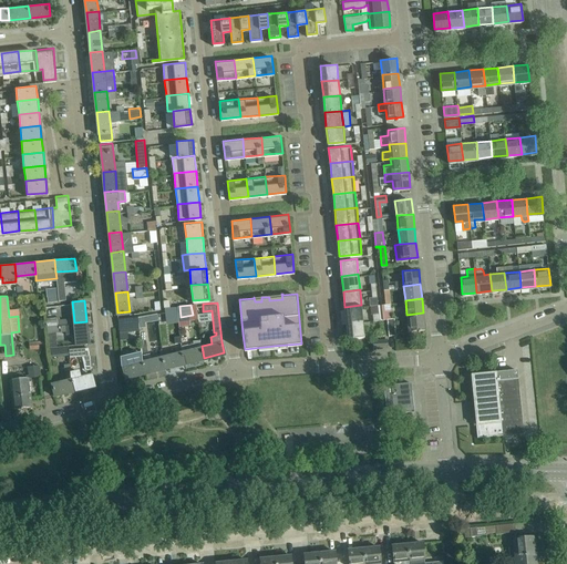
[(362,320),(361,305),(344,307),(346,322),(362,320)]
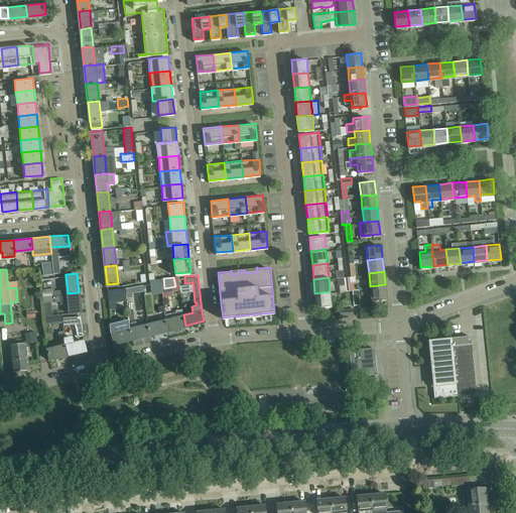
[(385,284),(370,286),(372,307),(381,306),(381,300),(382,299),(382,298),(386,298),(385,284)]
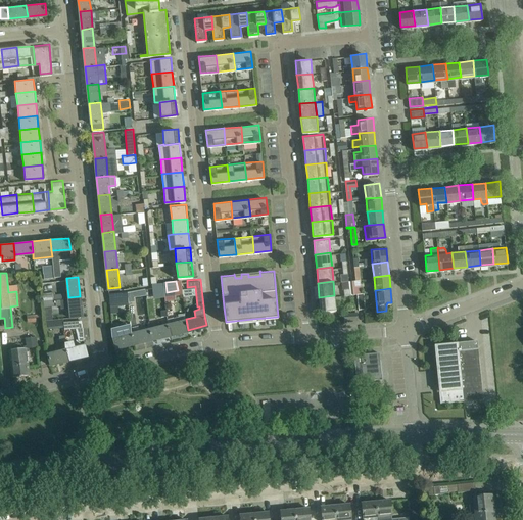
[(119,326),(115,300),(128,298),(127,290),(108,292),(112,327),(119,326)]
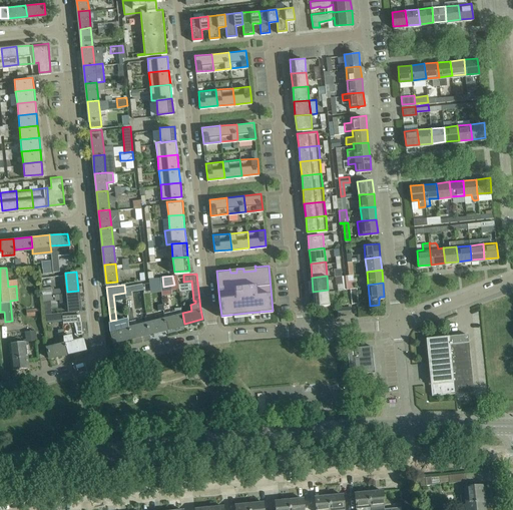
[(355,287),(355,286),(350,287),(352,302),(358,302),(357,286),(355,287)]
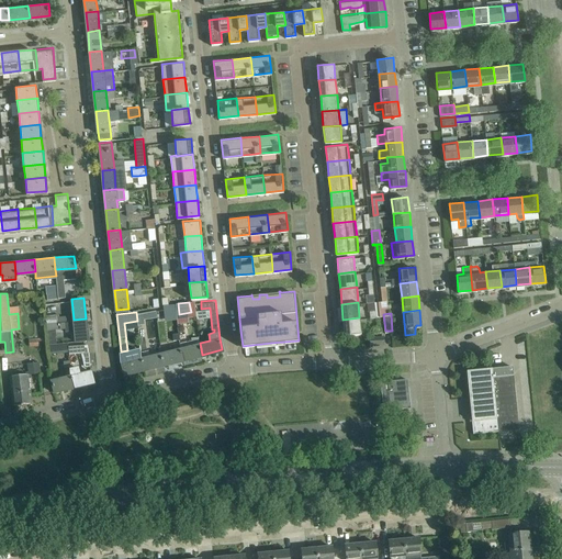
[(359,317),(343,320),(345,335),(361,333),(359,317)]
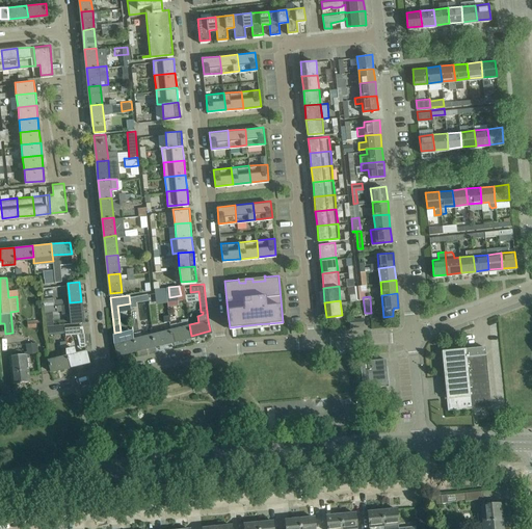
[(61,302),(56,303),(43,305),(44,311),(52,310),(61,309),(61,312),(71,311),(72,321),(83,320),(81,301),(70,302),(61,302)]
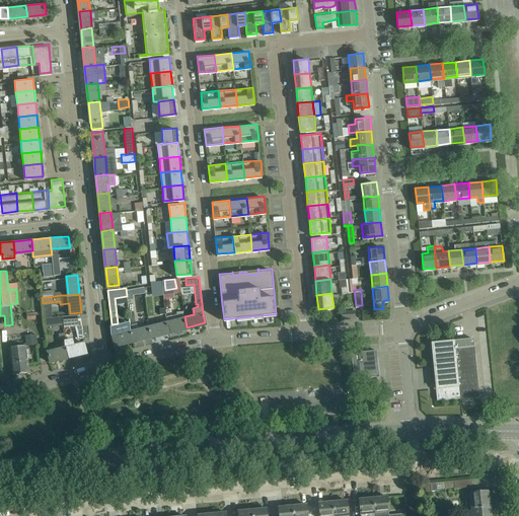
[(51,302),(43,303),(44,315),(52,314),(51,302)]
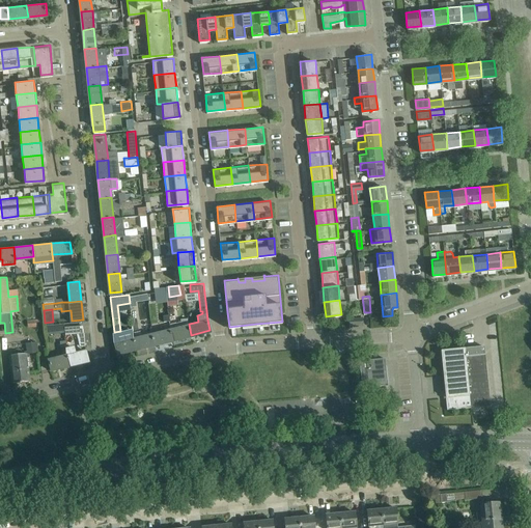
[(348,316),(350,325),(363,324),(362,315),(348,316)]
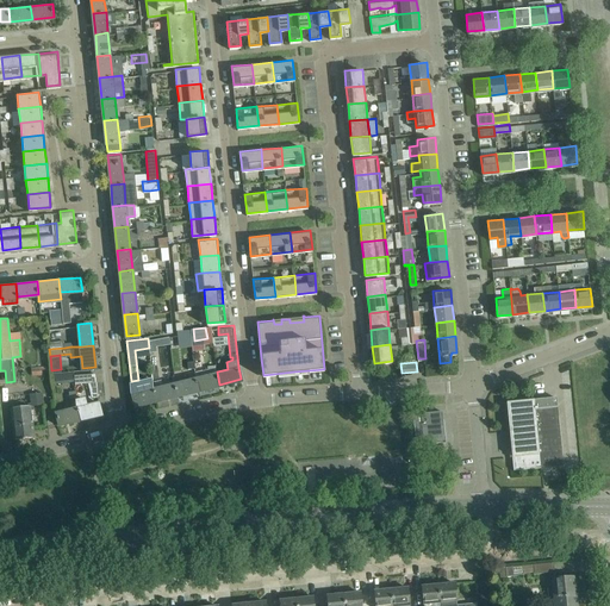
[(209,367),(194,370),(195,376),(199,389),(219,385),(217,372),(210,373),(209,367)]
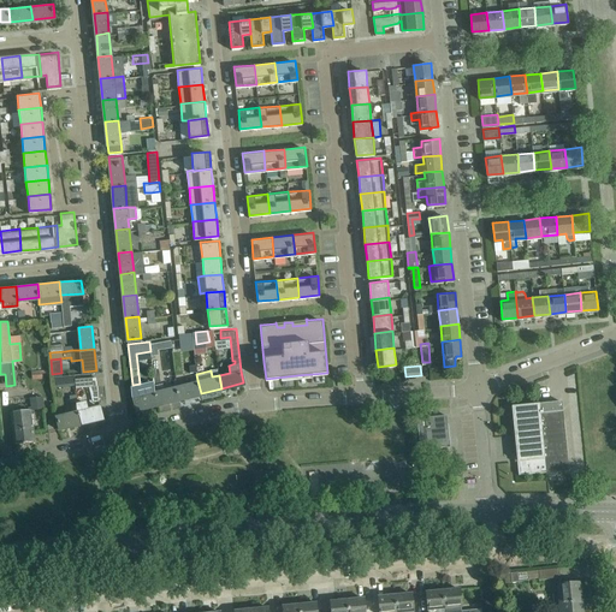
[(182,384),(176,386),(179,398),(201,393),(197,380),(196,374),(195,374),(195,373),(181,376),(182,384)]
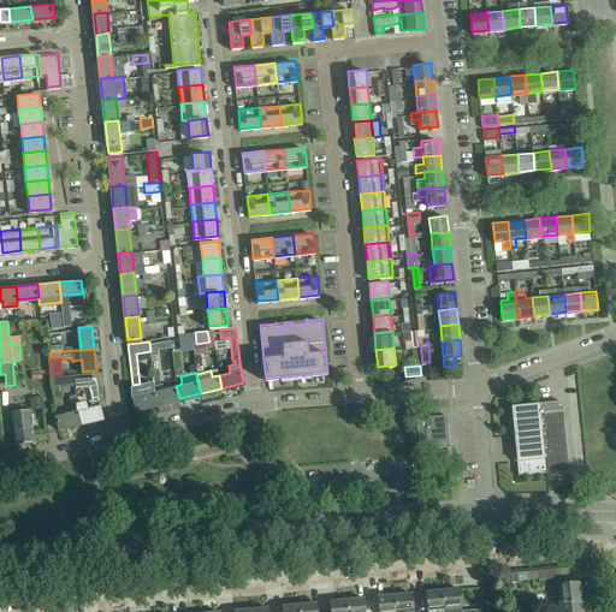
[(98,384),(96,375),(75,378),(76,386),(98,384)]
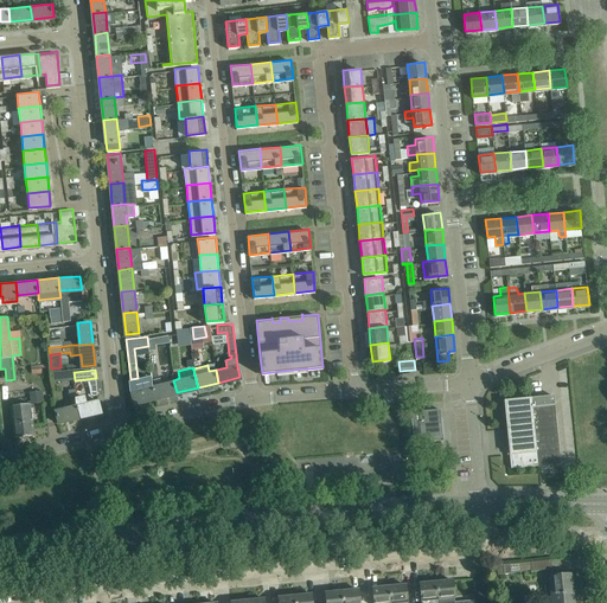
[(155,398),(153,385),(152,376),(131,380),(132,390),(134,403),(155,398)]
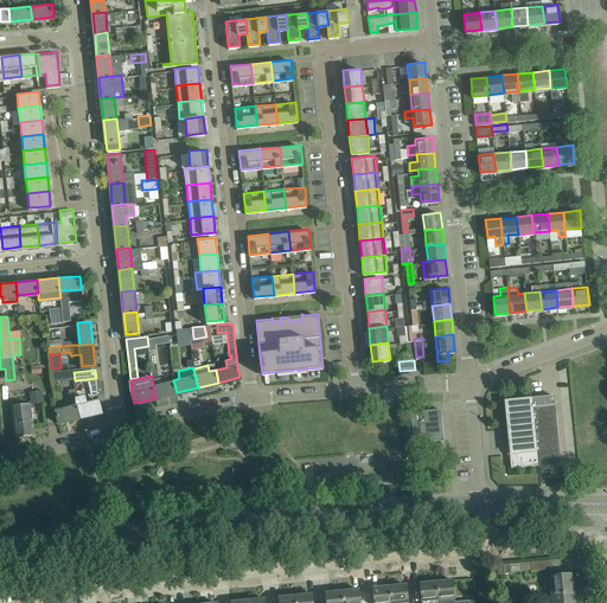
[(177,392),(173,380),(153,385),(155,398),(177,392)]
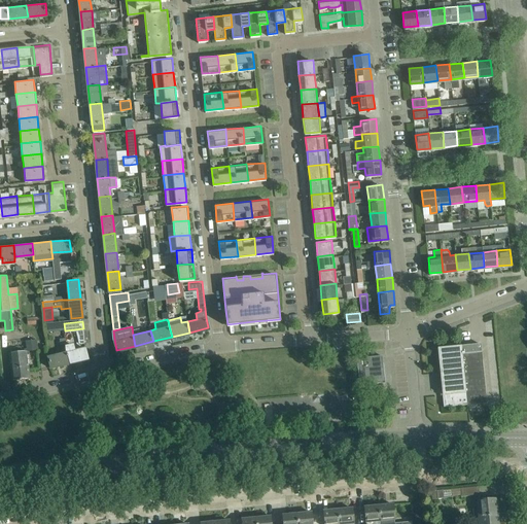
[(25,339),(26,349),(38,348),(37,338),(25,339)]
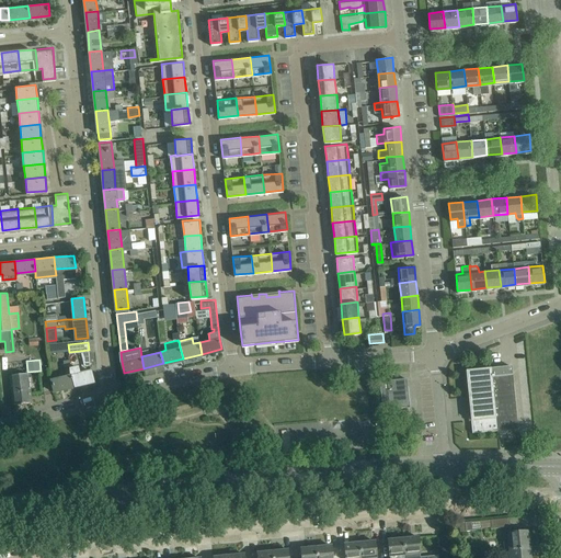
[(512,364),(502,365),(466,368),(471,418),(474,418),(476,431),(497,429),(496,425),(505,424),(506,428),(518,426),(512,364)]
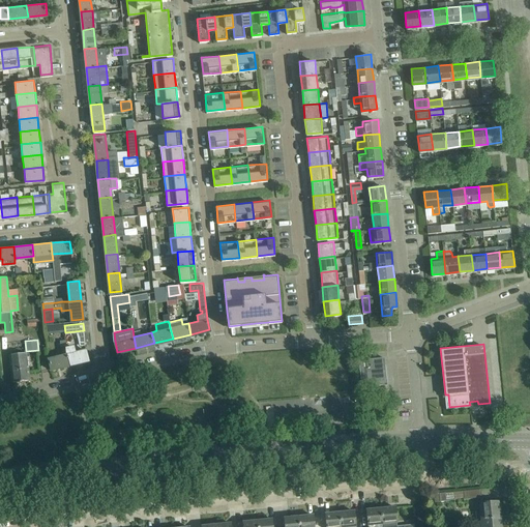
[(67,353),(69,363),(88,359),(86,348),(75,351),(74,345),(66,347),(66,353),(67,353)]
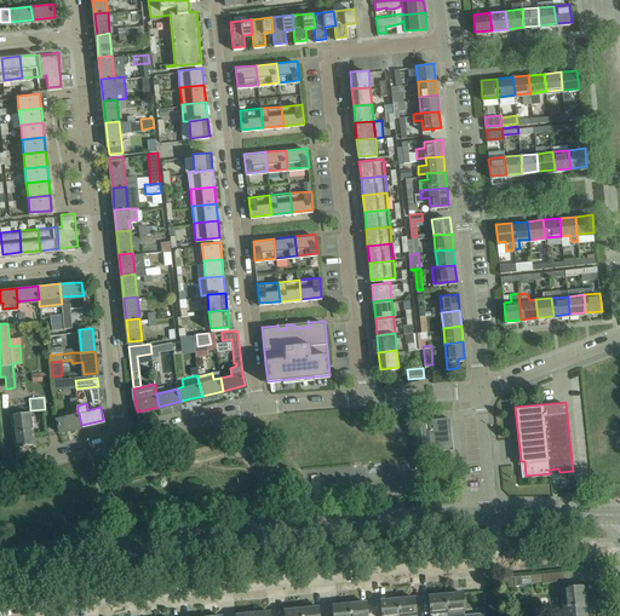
[(44,409),(11,413),(12,432),(15,444),(34,442),(34,439),(46,438),(44,409)]
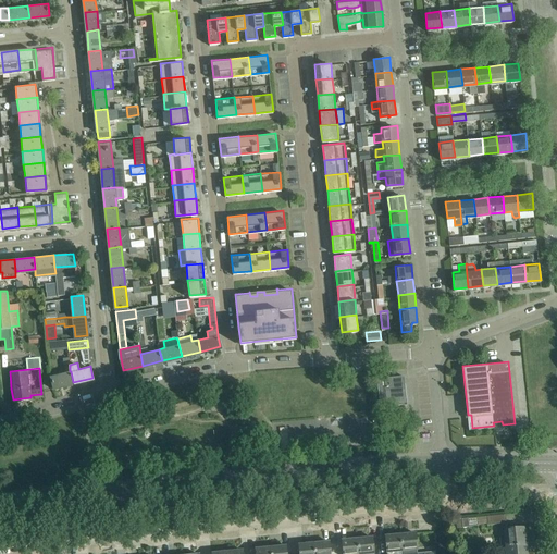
[(71,371),(70,371),(51,376),(53,388),(73,382),(71,371)]
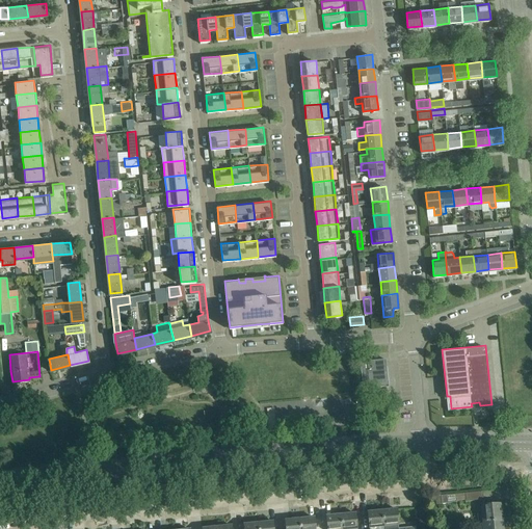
[(360,356),(363,387),(388,385),(384,365),(387,365),(386,356),(367,359),(366,356),(360,356)]
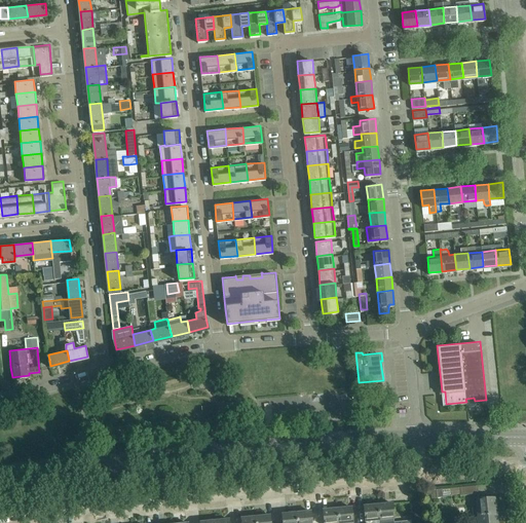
[(460,493),(478,491),(477,483),(459,485),(460,493)]
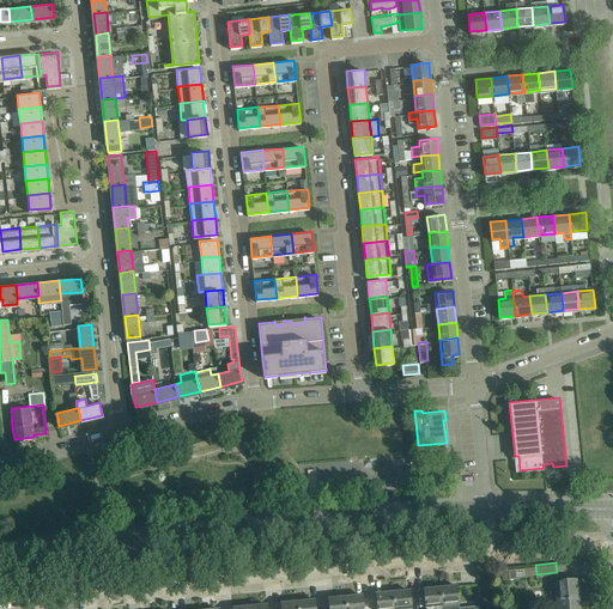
[(516,576),(526,574),(525,566),(508,567),(509,577),(516,577),(516,576)]
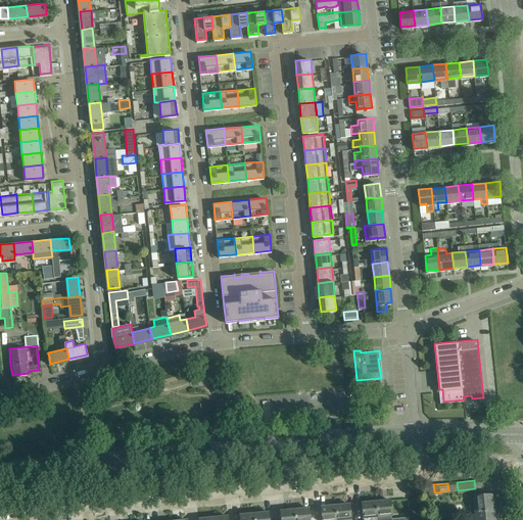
[(475,511),(493,509),(492,493),(474,494),(475,511)]
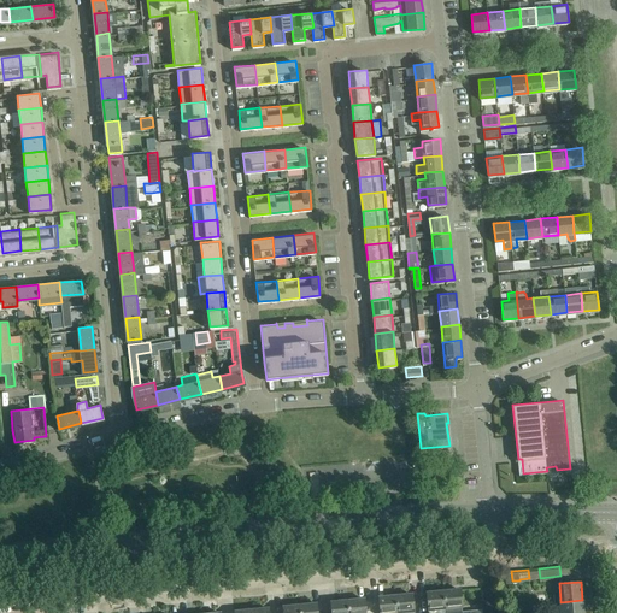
[(462,612),(460,588),(444,589),(445,607),(454,606),(454,612),(462,612)]
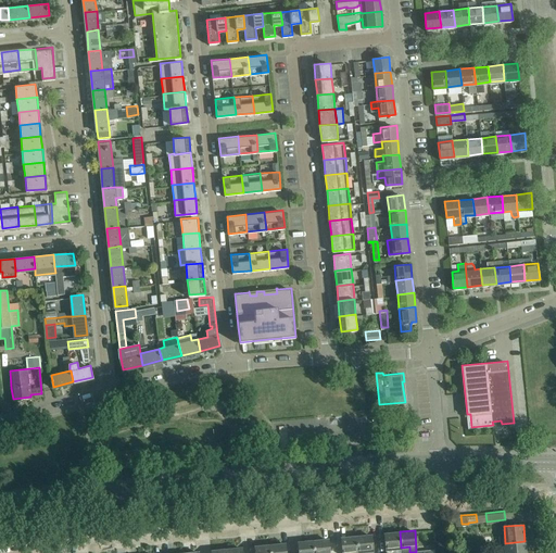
[(401,552),(401,548),(400,531),(384,532),(386,552),(401,552)]
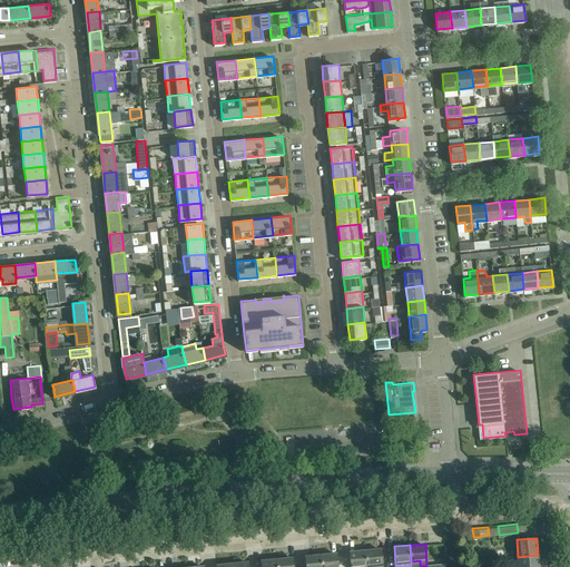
[(382,566),(381,548),(365,549),(366,566),(382,566)]
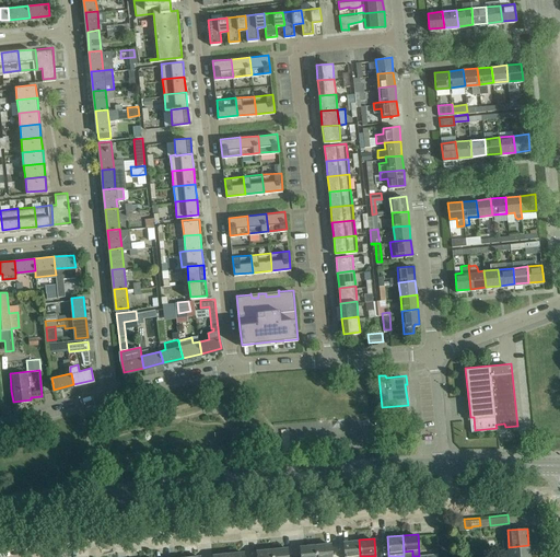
[(345,556),(360,556),(359,540),(343,541),(345,556)]
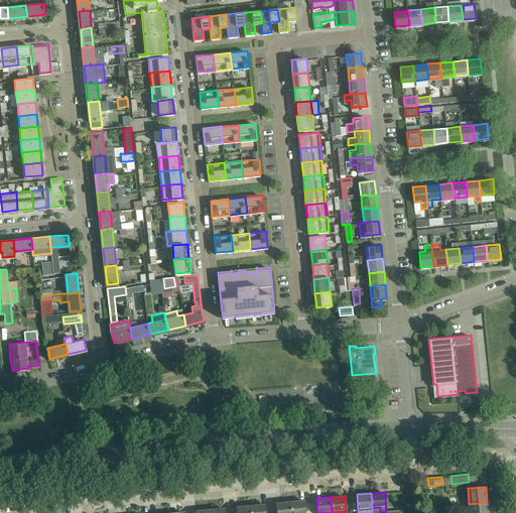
[(305,512),(304,499),(290,501),(291,512),(305,512)]
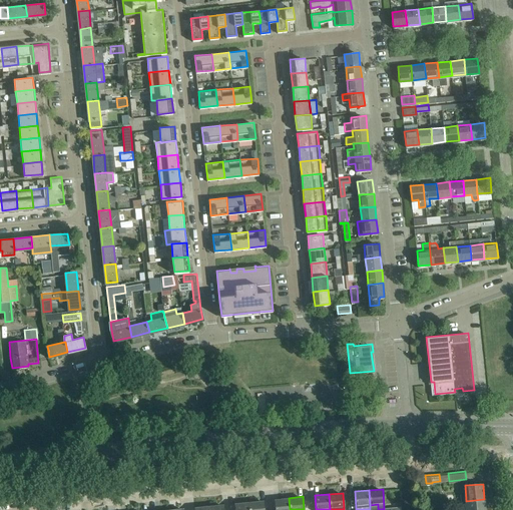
[(276,509),(290,509),(289,498),(275,499),(276,509)]
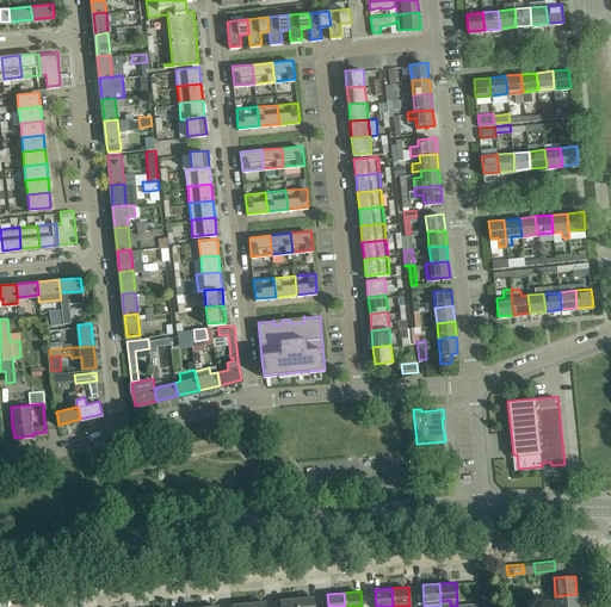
[(578,606),(576,594),(555,596),(556,606),(578,606)]
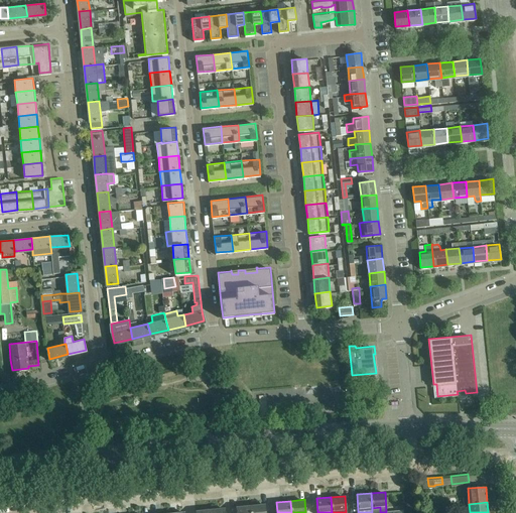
[(265,512),(264,503),(250,505),(250,512),(265,512)]
